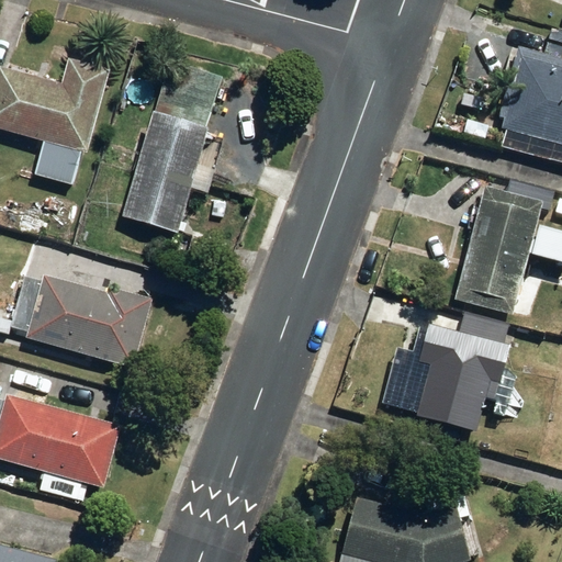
[(502,147),(561,163),(561,58),(517,47),(498,116),(506,119),(504,128),(506,130),(502,147)]
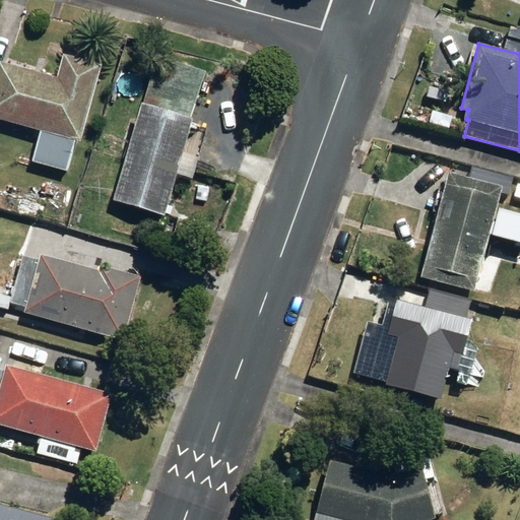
[(0,119),(81,141),(102,66),(63,56),(57,78),(0,62),(0,119)]
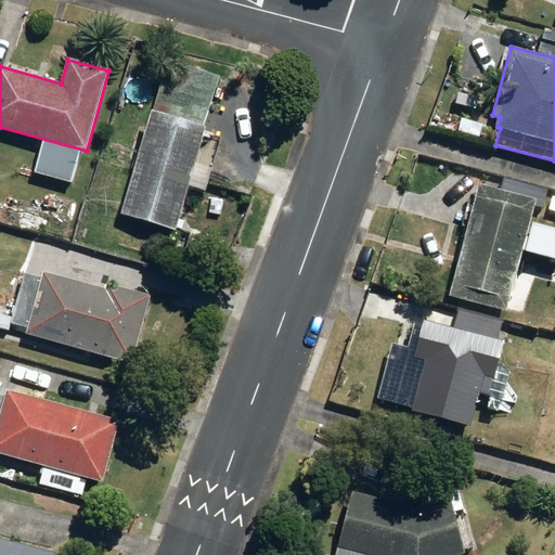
[(121,214),(175,230),(205,127),(203,127),(218,76),(168,61),(121,214)]
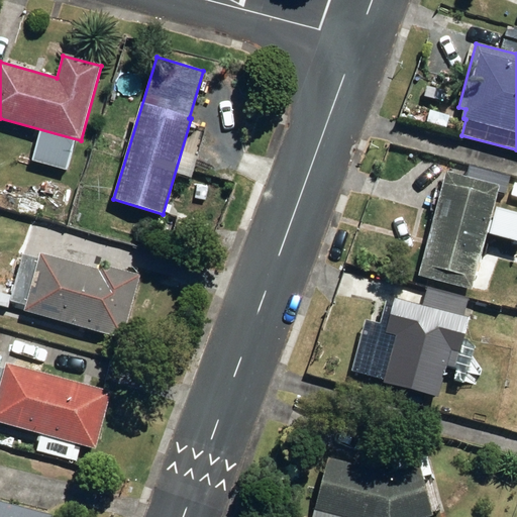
[(420,276),(473,289),(498,191),(507,194),(511,174),(469,164),(464,180),(445,175),(420,276)]
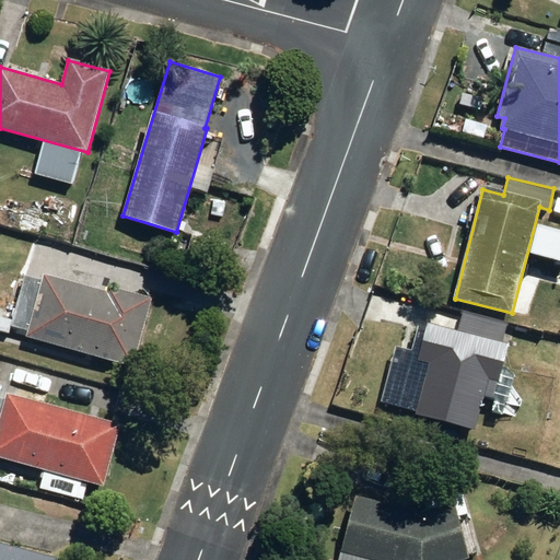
[(26,337),(132,366),(151,299),(111,288),(108,293),(44,277),(43,280),(24,275),(13,315),(2,313),(0,321),(0,322),(28,331),(26,337)]
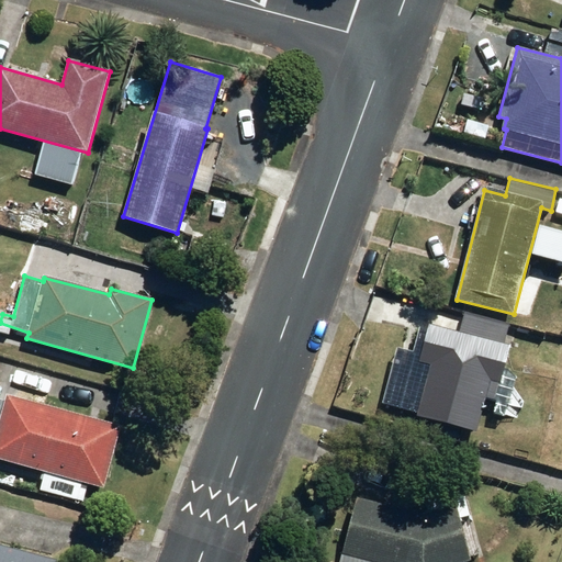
[(418,416),(478,431),(486,396),(498,400),(495,413),(505,415),(509,403),(510,404),(513,398),(516,401),(517,395),(514,394),(518,381),(509,370),(504,368),(509,348),(525,344),(529,329),(465,312),(461,332),(429,323),(427,330),(422,329),(413,360),(431,366),(418,416)]
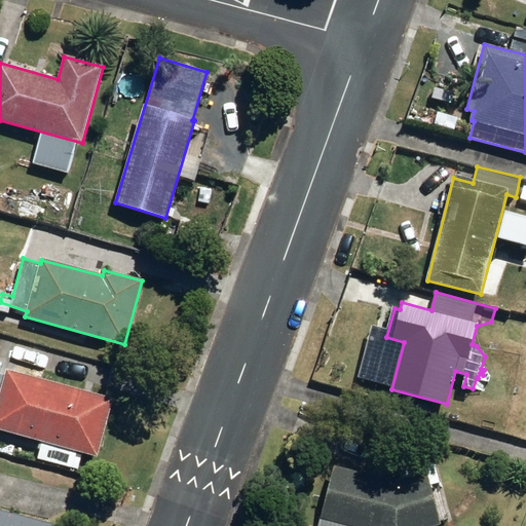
[(49,458),(65,462),(69,448),(97,456),(113,400),(5,370),(4,377),(0,375),(0,429),(53,444),(49,458)]
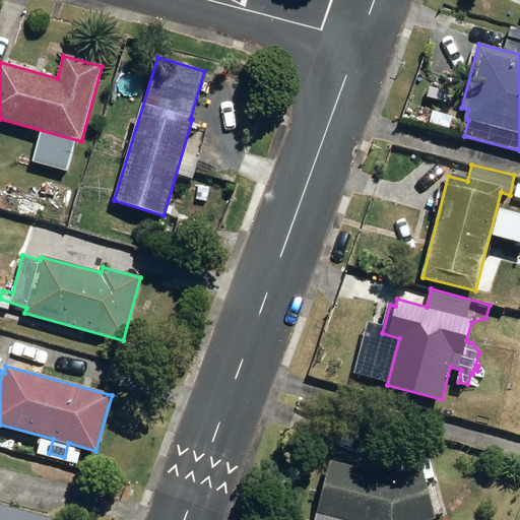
[(318,512),(351,519),(430,519),(436,519),(435,514),(445,511),(431,455),(395,464),(397,473),(392,474),(331,459),(318,512)]
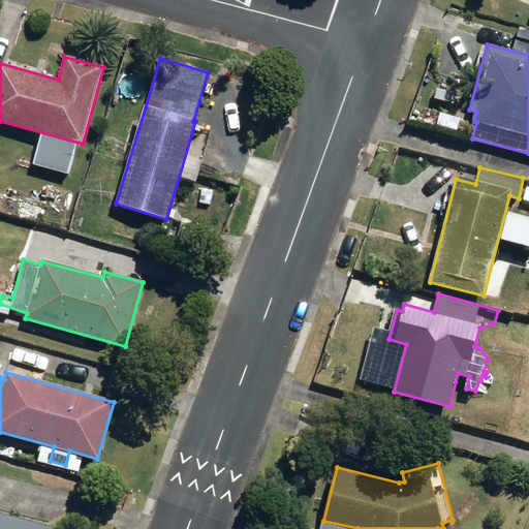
[(0,528),(52,528),(53,528),(0,514),(0,528)]
